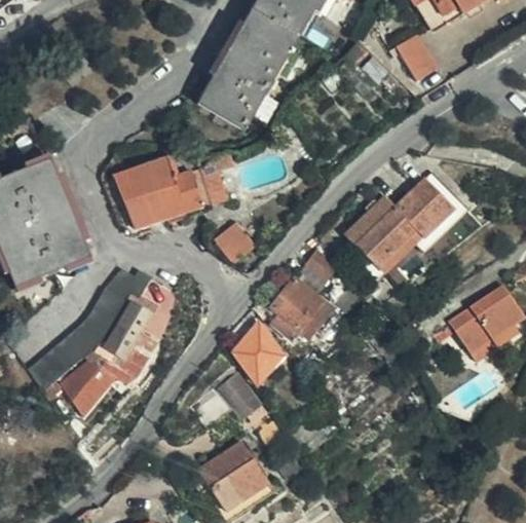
[(256,0),(202,96),(249,123),(317,0),(256,0)]
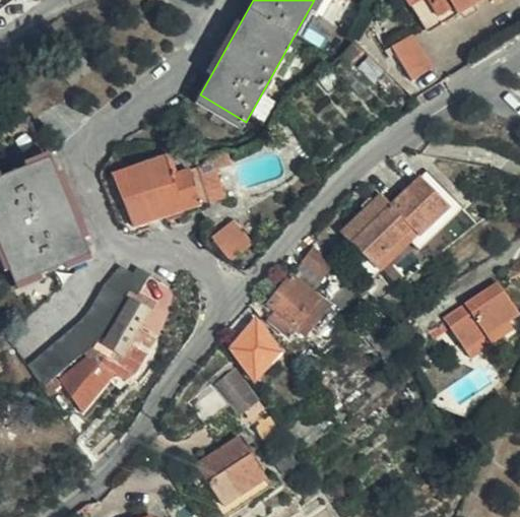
[(439,15),(429,0),(416,0),(429,21),(439,15)]
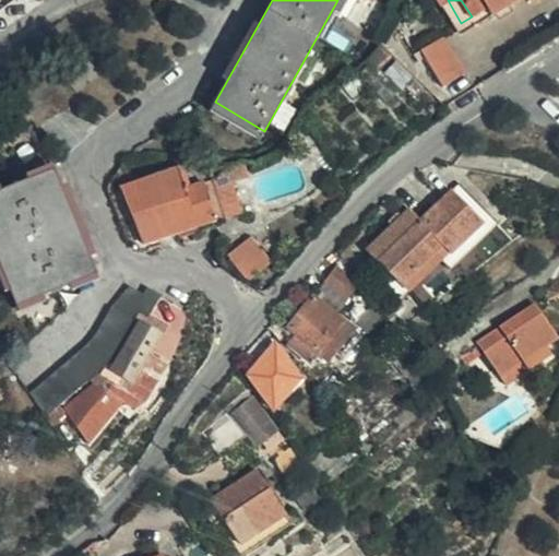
[(461,0),(472,16),(476,25),(515,0),(461,0)]
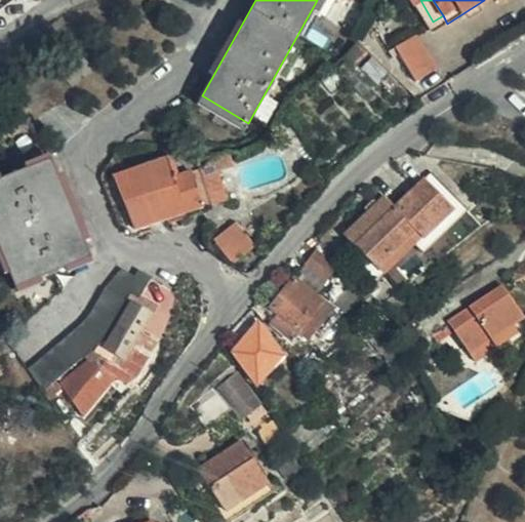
[(437,69),(415,34),(396,46),(418,80),(437,69)]
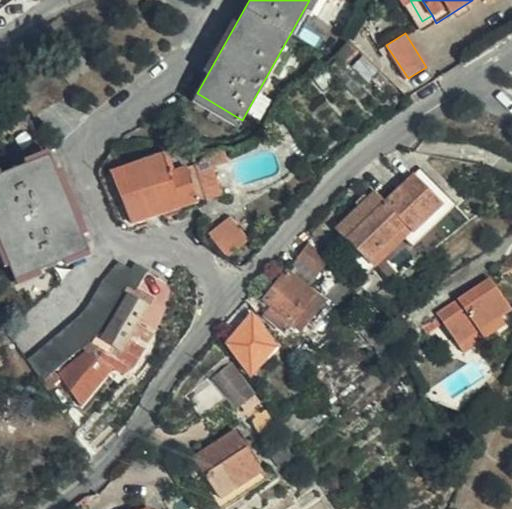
[(398,91),(396,92),(394,92),(391,95),(391,99),(392,103),(397,104),(401,103),(404,99),(402,94),(400,92),(398,91)]
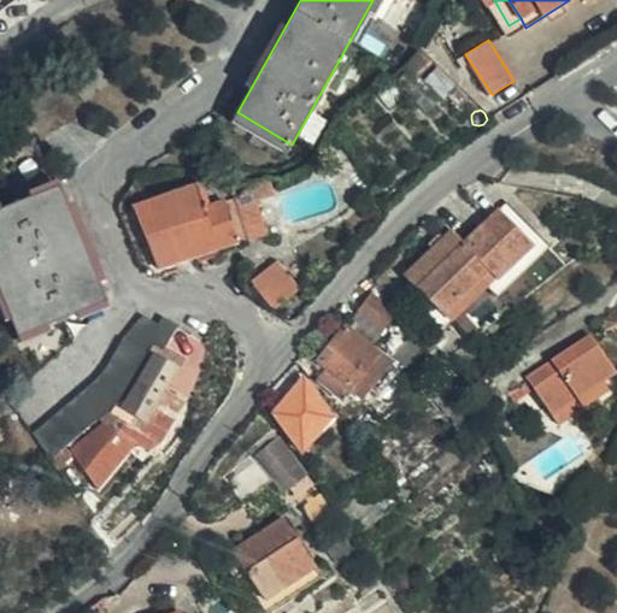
[(201,207),(222,200),(218,189),(195,183),(194,184),(201,207)]
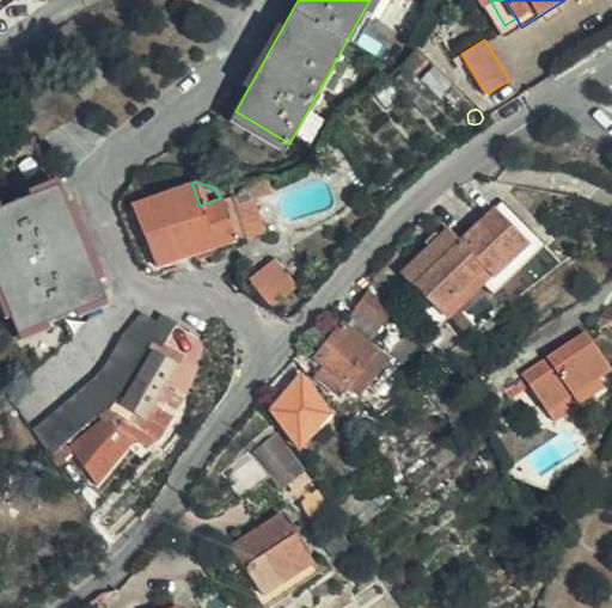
[(181,213),(200,206),(193,183),(133,204),(155,264),(175,258),(179,256),(193,252),(181,213)]
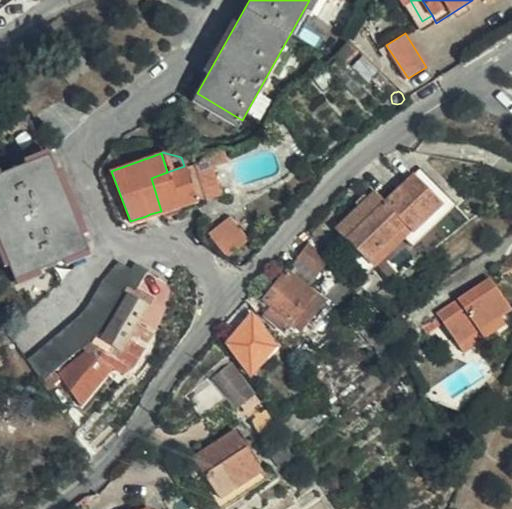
[(87,251),(51,154),(0,173),(0,241),(15,280),(87,251)]
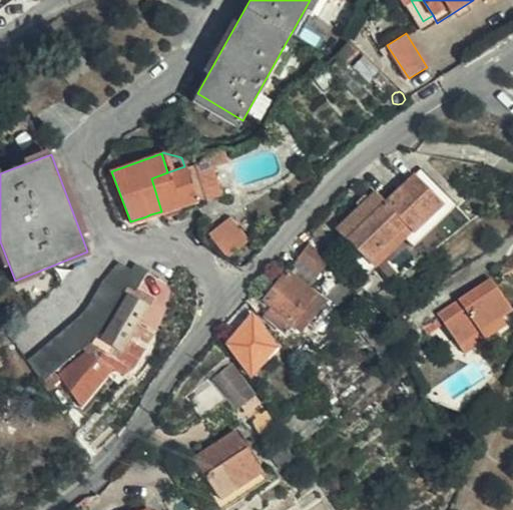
[(206,196),(207,195),(221,191),(212,166),(222,163),(220,156),(217,157),(196,170),(206,196)]
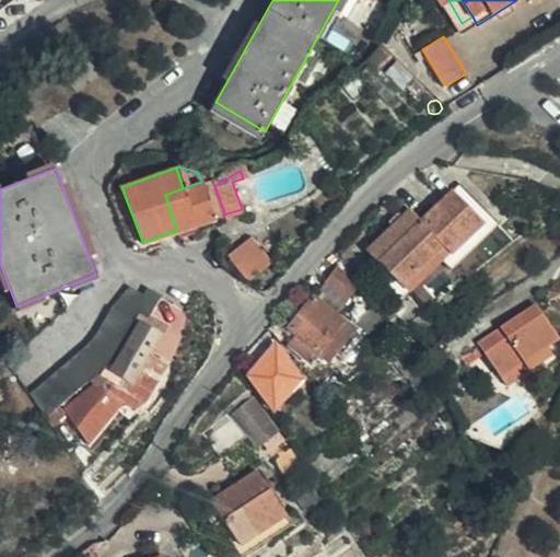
[(216,218),(225,215),(214,186),(237,172),(201,182),(216,218)]
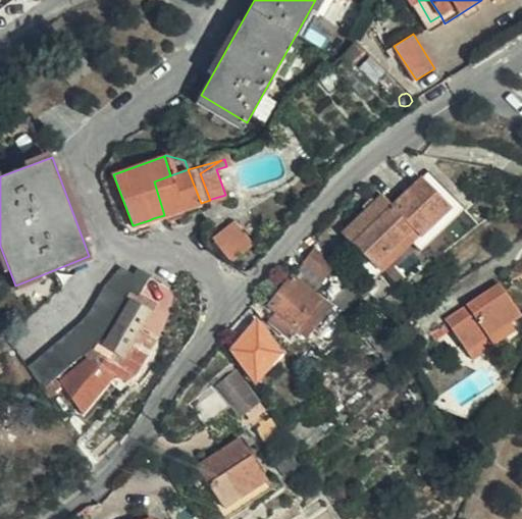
[(451,163),(446,160),(440,161),(436,166),(436,173),(440,177),(448,177),(452,174),(453,167),(451,163)]
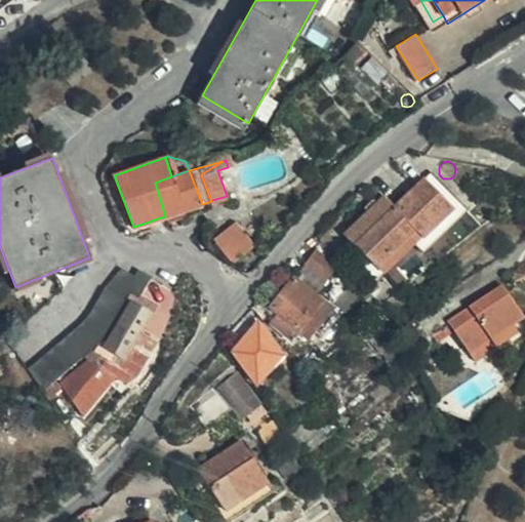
[(202,204),(189,170),(171,176),(155,183),(165,216),(179,211),(202,204)]
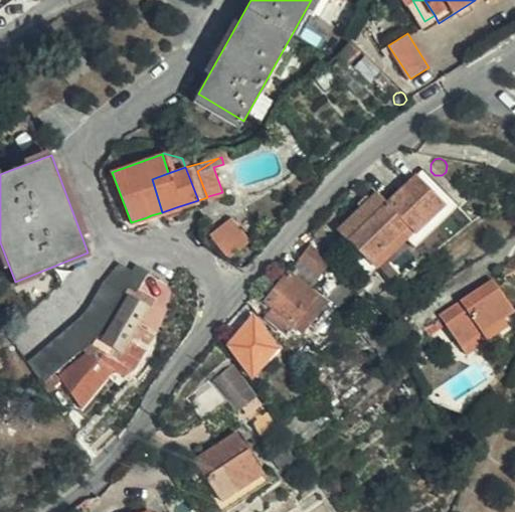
[(337,227),(368,261),(406,224),(414,232),(445,204),(432,189),(427,186),(433,180),(421,169),(387,201),(376,189),(337,227)]
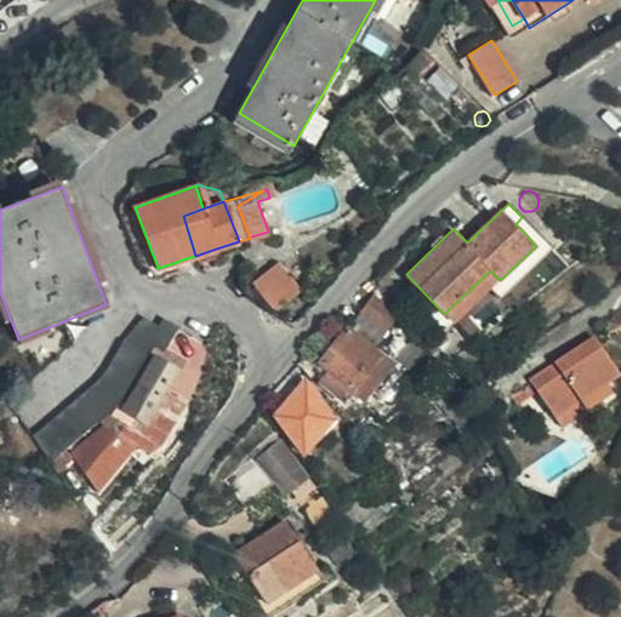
[(500,280),(493,287),(501,297),(553,247),(528,220),(520,228),(536,246),(500,280)]
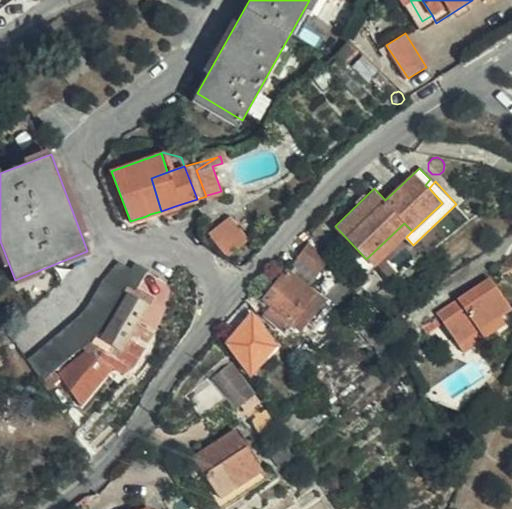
[(247,238),(230,218),(210,233),(227,254),(247,238)]
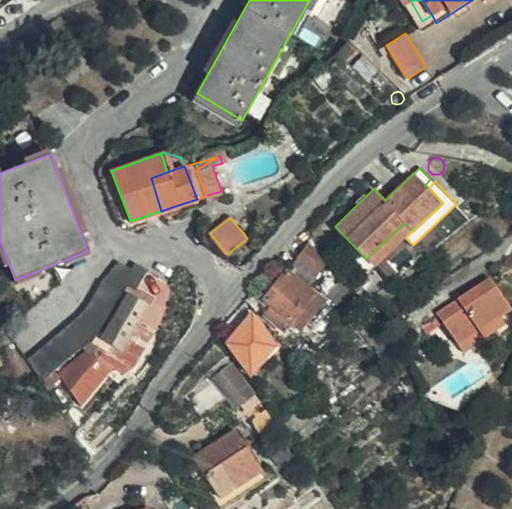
[(404,223),(366,259),(375,268),(406,237),(412,231),(404,223)]
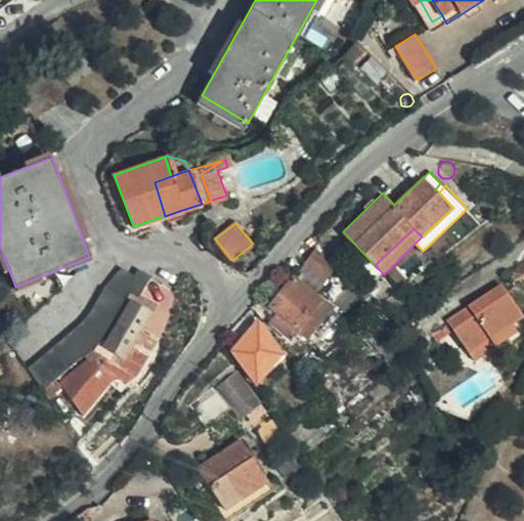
[(351,283),(340,267),(316,250),(304,264),(323,281),(320,287),(334,298),(351,283)]
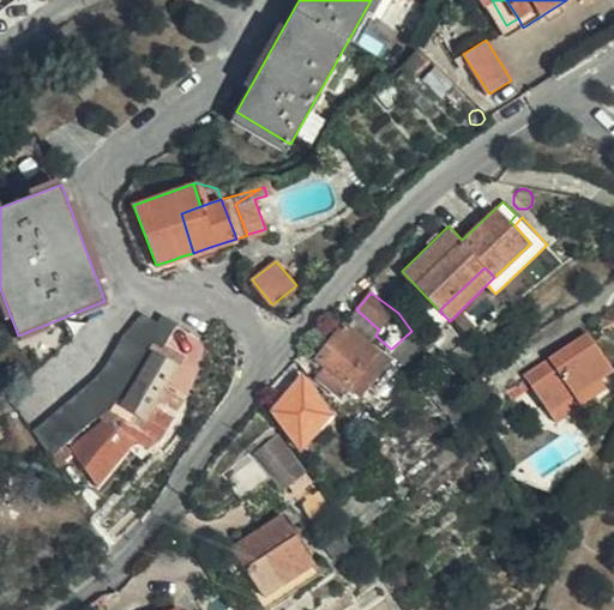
[(379,330),(356,309),(348,319),(373,338),(375,336),(379,330)]
